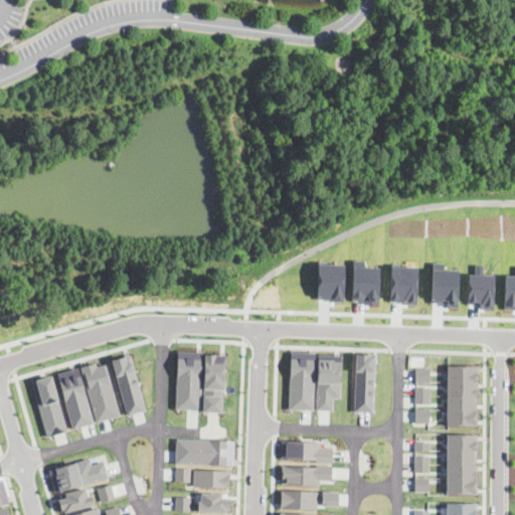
[(177,350),(201,351),(200,409),(175,408),(177,350)]
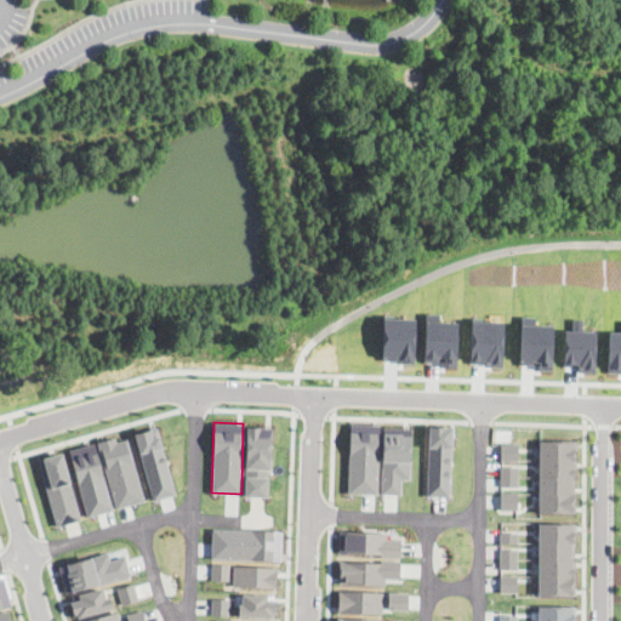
[(349,423),(380,423),(377,494),(348,493),(349,423)]
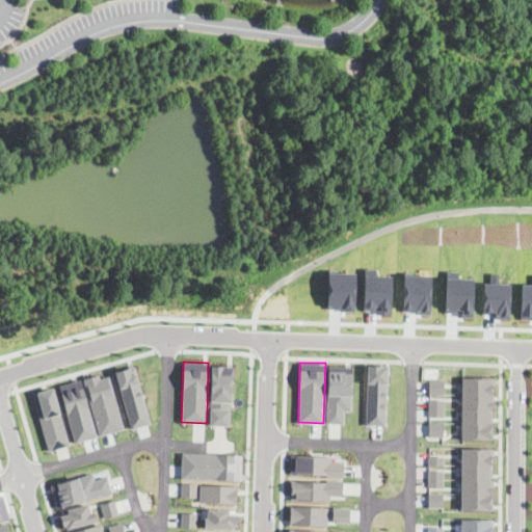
[(134,366),(151,424),(131,429),(114,371),(134,366)]
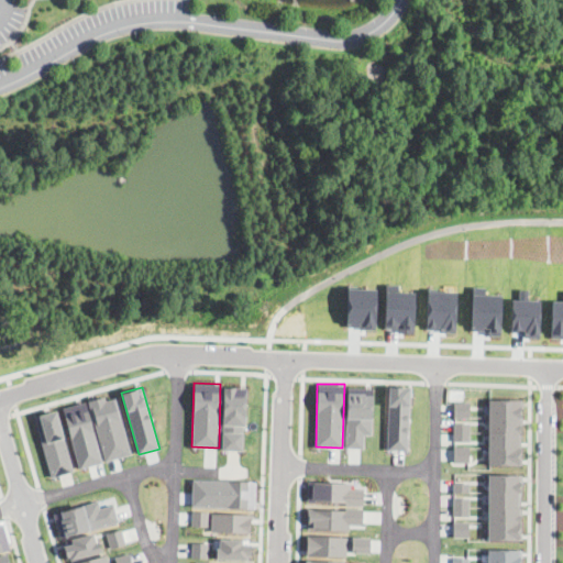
[(223,387),(246,387),(245,426),(242,426),(242,450),(235,450),(221,450),(223,387)]
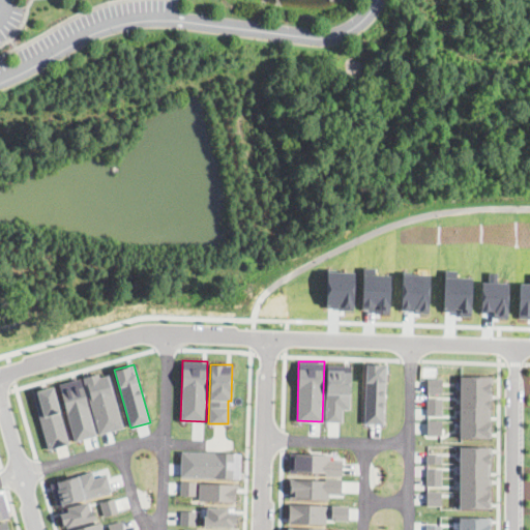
[(326,364),(351,364),(350,409),(342,409),(342,421),(325,420),(326,364)]
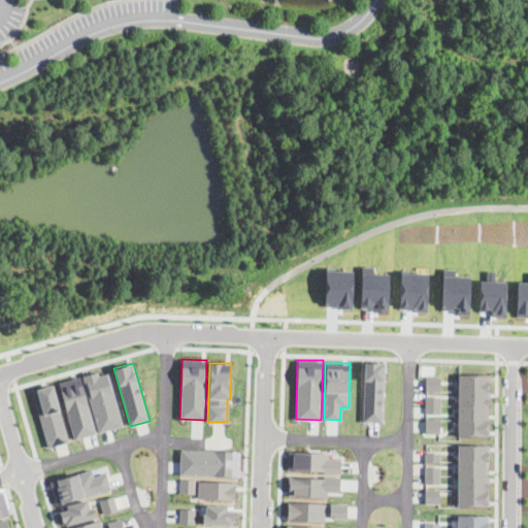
[(364,363),(384,363),(383,423),(362,423),(364,363)]
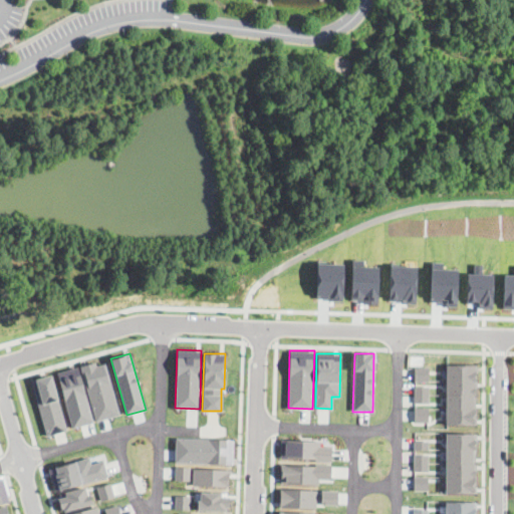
[(95,360),(96,365),(105,363),(118,415),(95,422),(79,364),(95,360)]
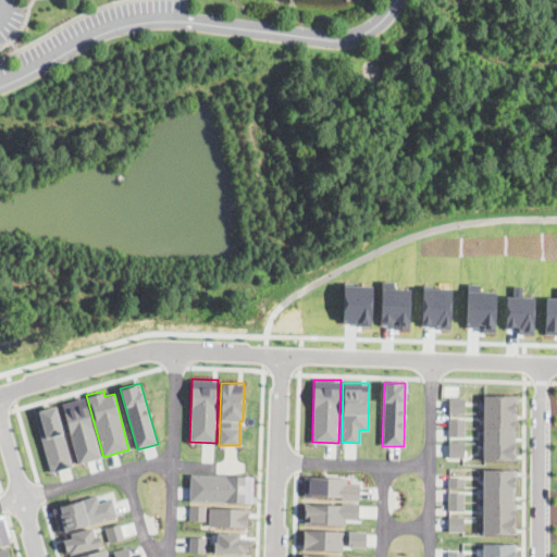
[(483,395),(518,395),(517,403),(515,404),(517,460),(483,459),(483,395)]
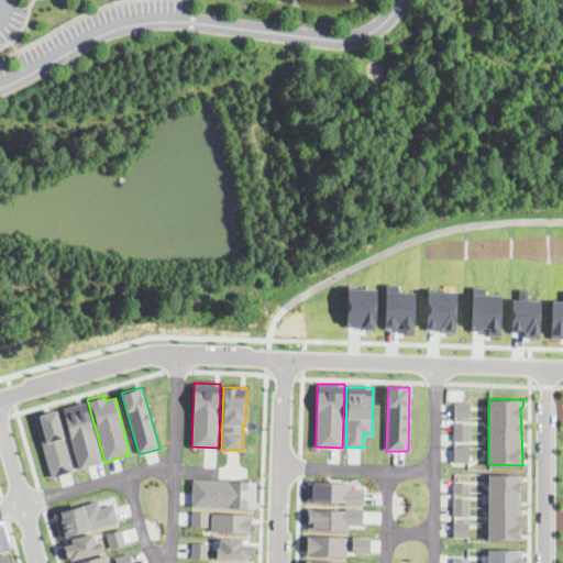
[(86,400),(101,461),(78,466),(63,407),(86,400)]
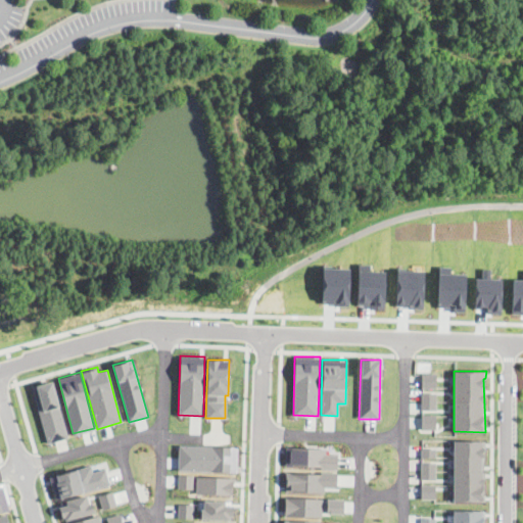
[(436,373),(436,388),(422,388),(422,373),(436,373)]
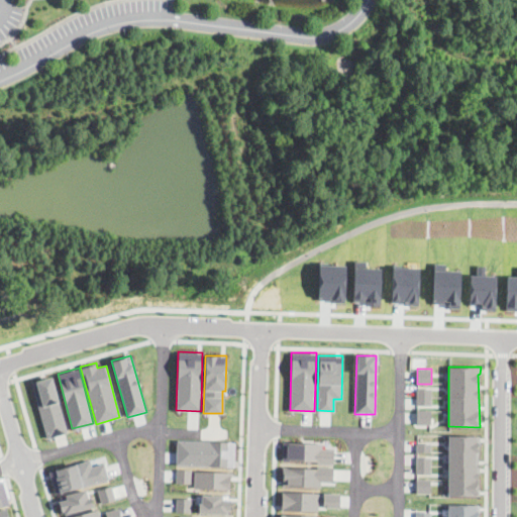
[(52,376),(68,432),(46,438),(30,382),(52,376)]
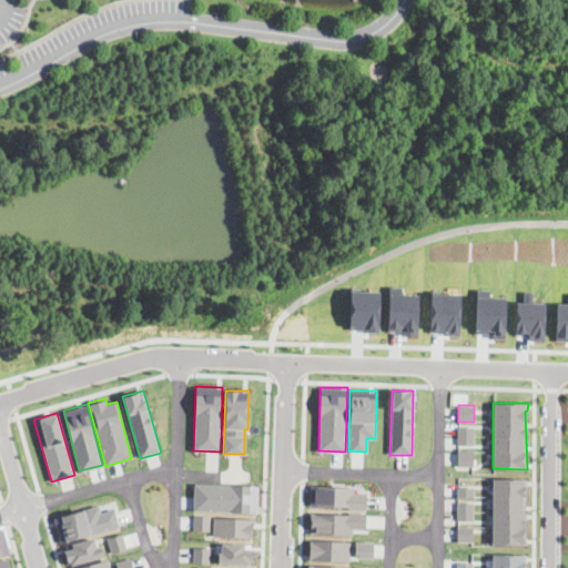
[(474,426),(474,444),(457,444),(457,426),(474,426)]
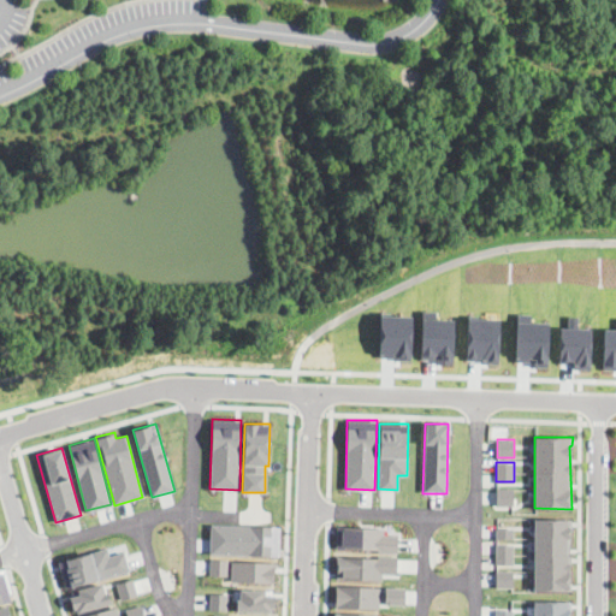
[(513,487),(513,505),(497,505),(497,487),(513,487)]
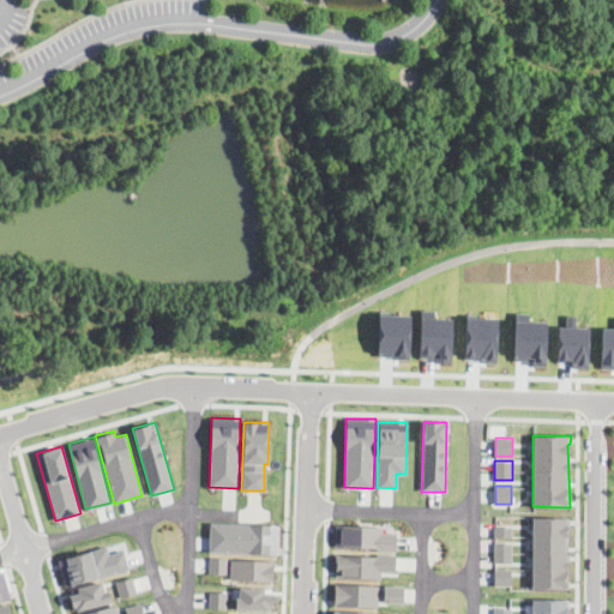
[(570,517),(570,589),(533,589),(533,517),(570,517)]
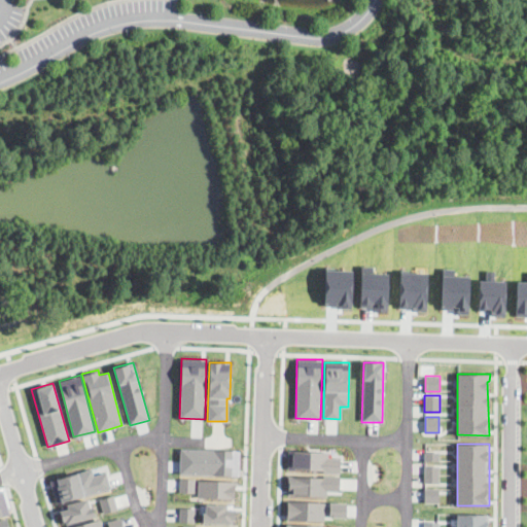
[(239,450),(180,448),(179,473),(238,476),(239,450)]
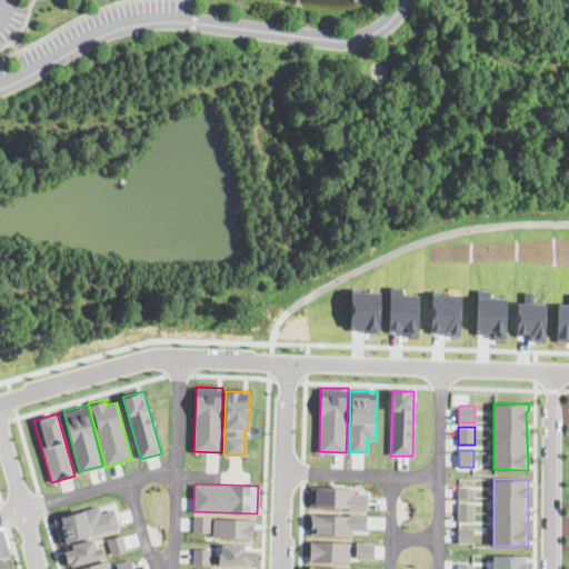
[(311,486),(355,488),(353,495),(367,495),(366,510),(348,509),(348,508),(311,506),(311,486)]
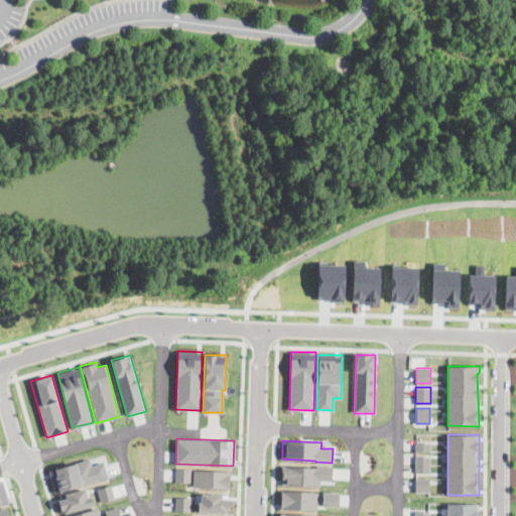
[(429,441),(429,452),(415,450),(415,441),(429,441)]
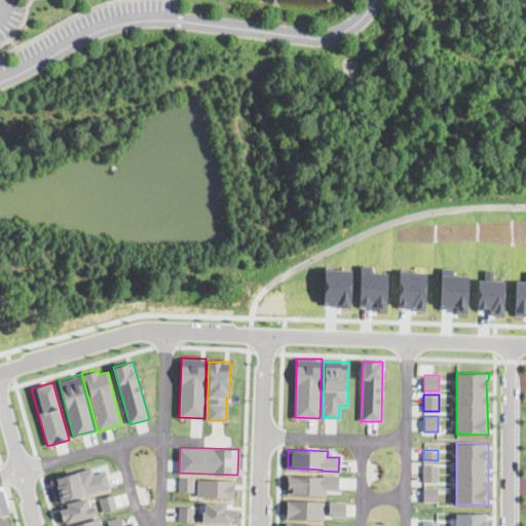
[(439,464),(439,482),(423,482),(423,464),(439,464)]
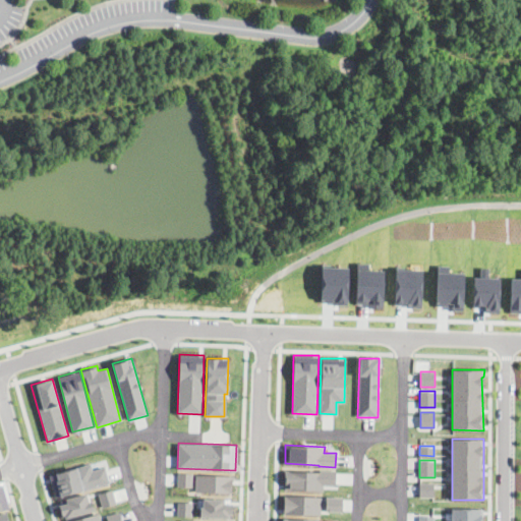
[(90,463),(92,470),(105,466),(110,482),(56,499),(49,474),(90,463)]
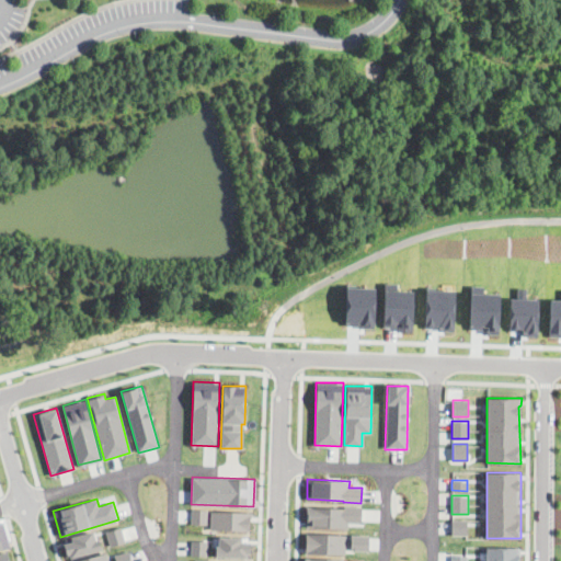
[(344,505),(362,505),(362,523),(348,522),(347,528),(306,527),(307,506),(344,507),(344,505)]
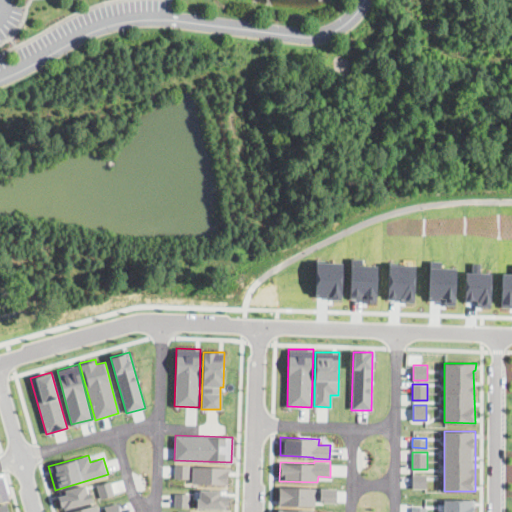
[(189,465),(188,478),(174,478),(174,464),(189,465)]
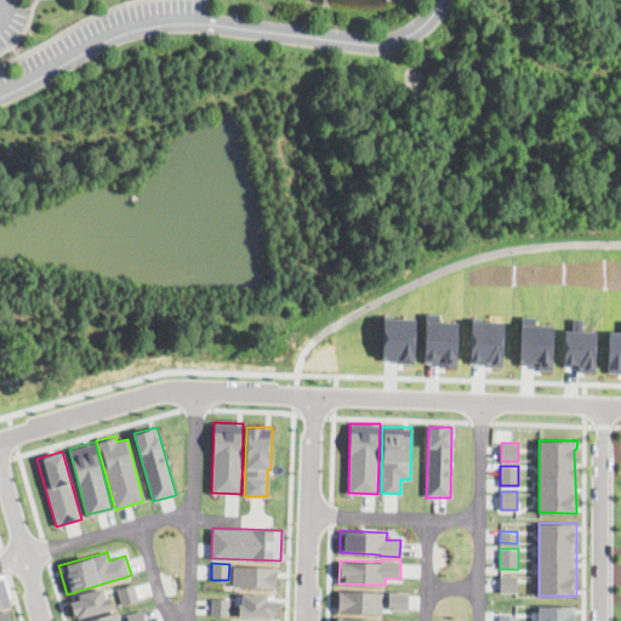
[(233,567),(279,568),(279,573),(277,573),(275,587),(233,586),(233,567)]
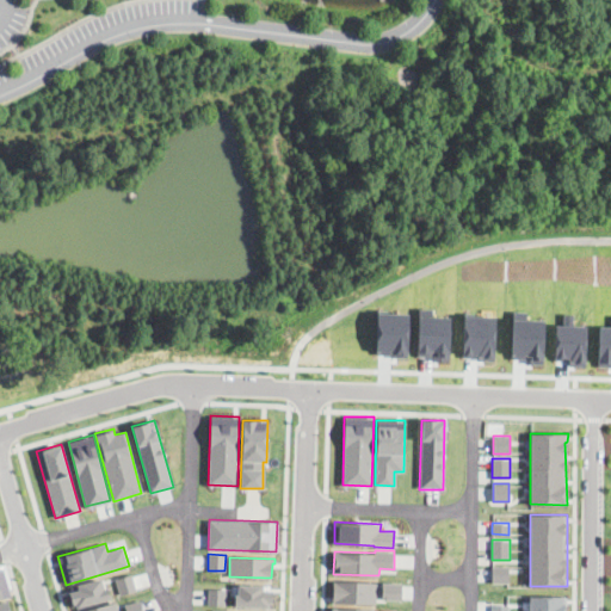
[(508,565),(508,582),(492,582),(492,565),(508,565)]
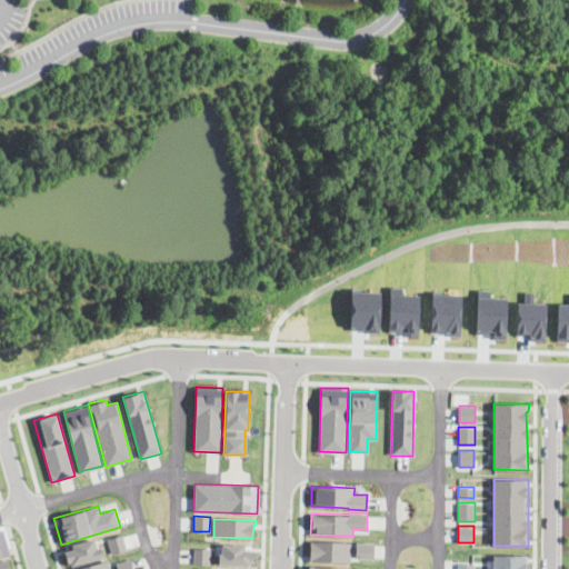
[(0,528),(2,528),(10,553),(0,556),(0,528)]
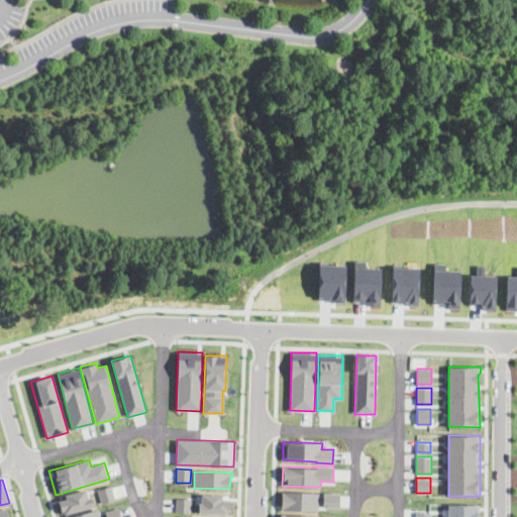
[(111,485),(115,499),(101,503),(97,489),(111,485)]
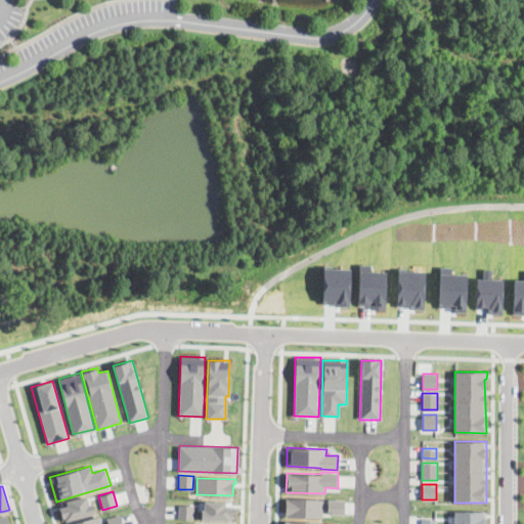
[(86,495),(89,504),(91,504),(94,513),(66,521),(64,517),(62,518),(59,508),(68,505),(67,501),(86,495)]
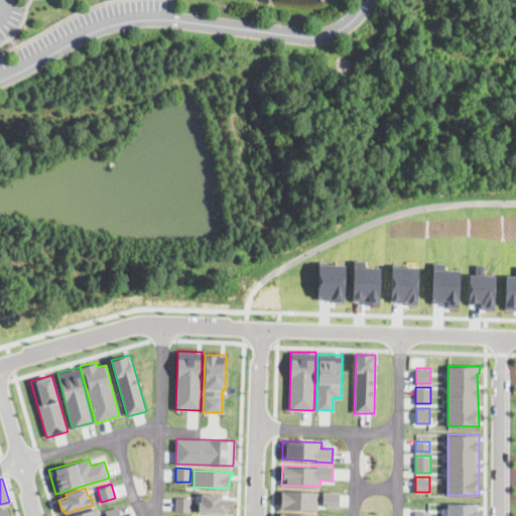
[(281,490),(318,491),(317,510),(281,508),(281,490)]
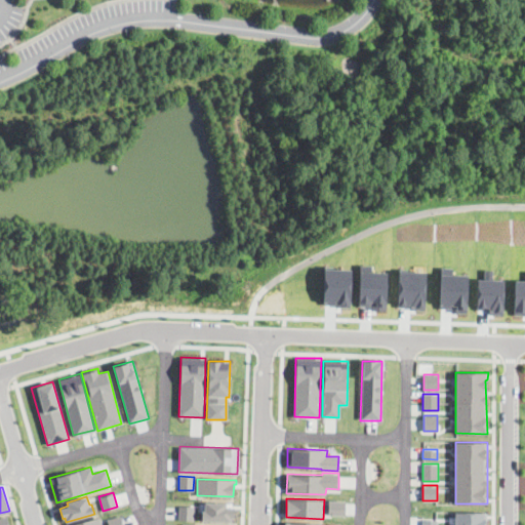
[(328,499),(346,500),(345,516),(328,516),(328,499)]
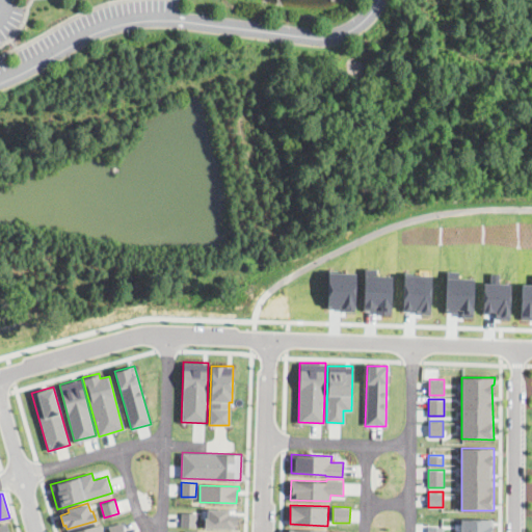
[(237,513),(237,524),(234,524),(234,528),(205,528),(205,517),(207,517),(207,508),(229,508),(229,513),(237,513)]
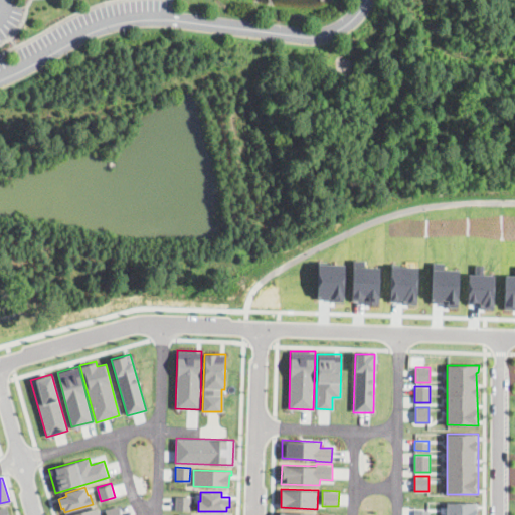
[(190,496),(190,510),(175,509),(176,496),(190,496)]
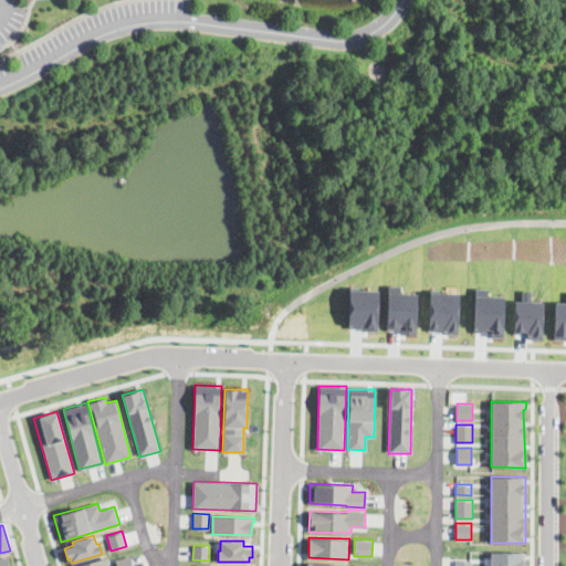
[(524,552),(524,565),(491,565),(491,552),(524,552)]
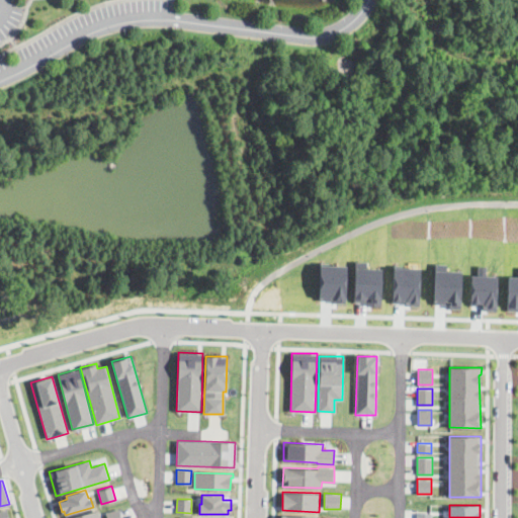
[(0,517),(0,509),(6,508),(9,517),(0,517)]
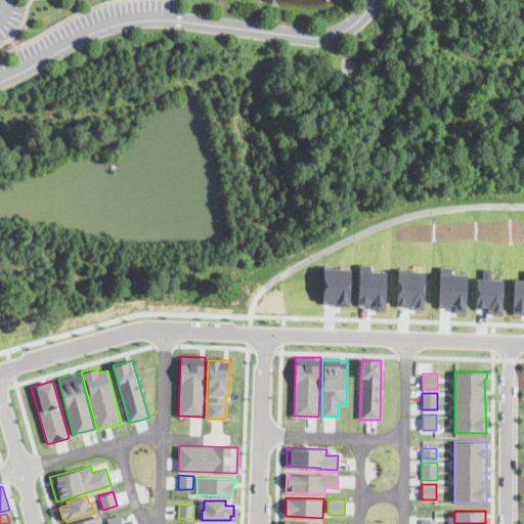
[(120,514),(122,523),(107,523),(106,518),(120,514)]
